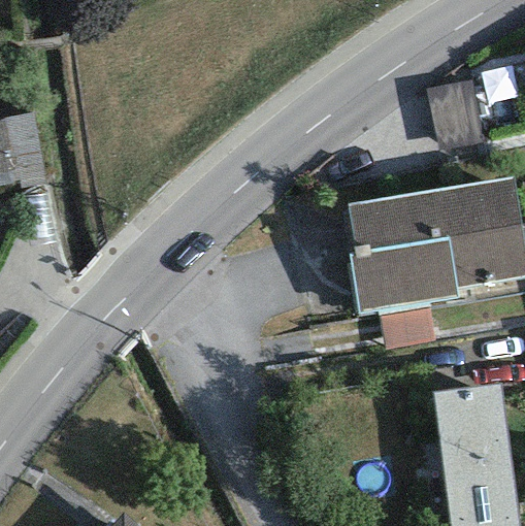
[(484,144),(472,78),(428,86),(439,153),(484,144)]
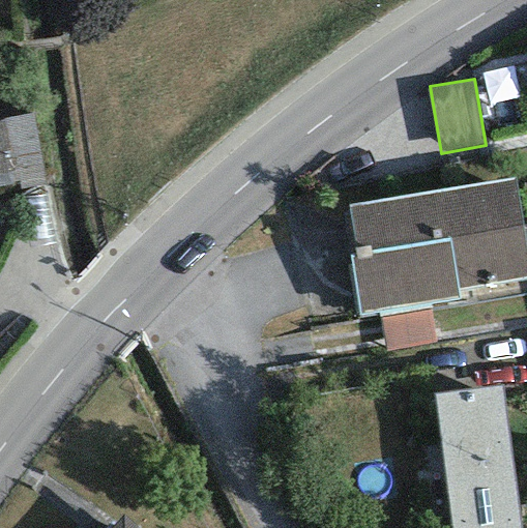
[(47,182),(34,112),(9,116),(9,119),(0,120),(0,182),(21,179),(22,186),(47,182)]
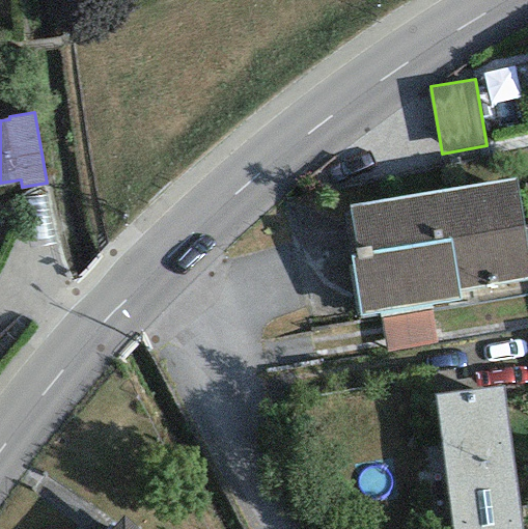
[(359,315),(368,313),(464,299),(462,285),(527,274),(527,242),(525,225),(518,177),(352,203),(359,254),(350,256),(357,302),(359,315)]
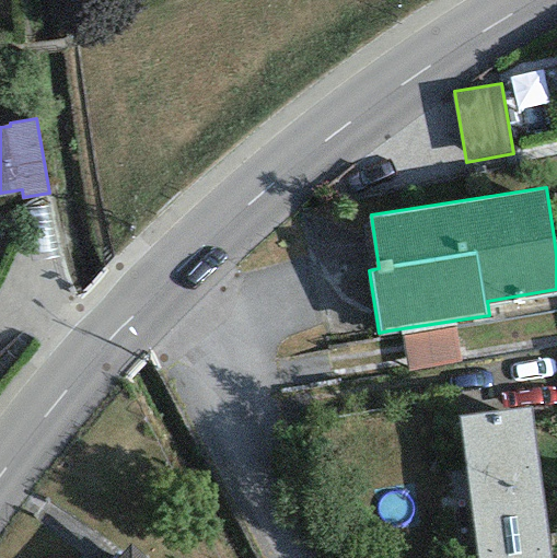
[(457,327),(404,335),(409,369),(463,360),(457,327)]
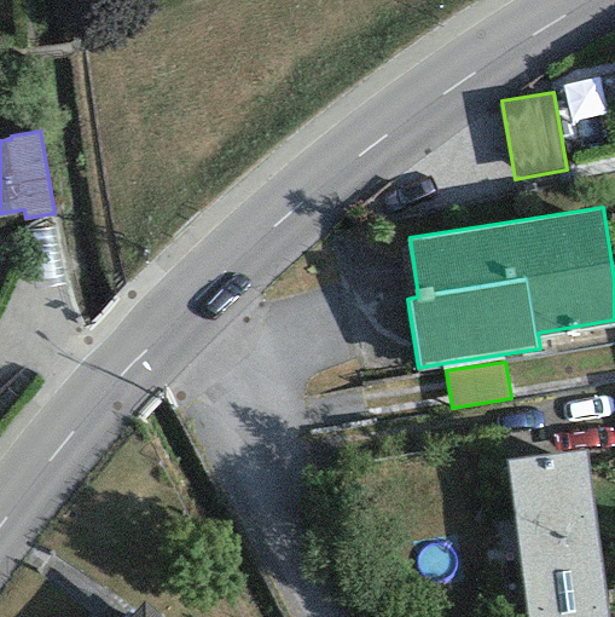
[(607,616),(586,449),(509,459),(528,616),(607,616)]
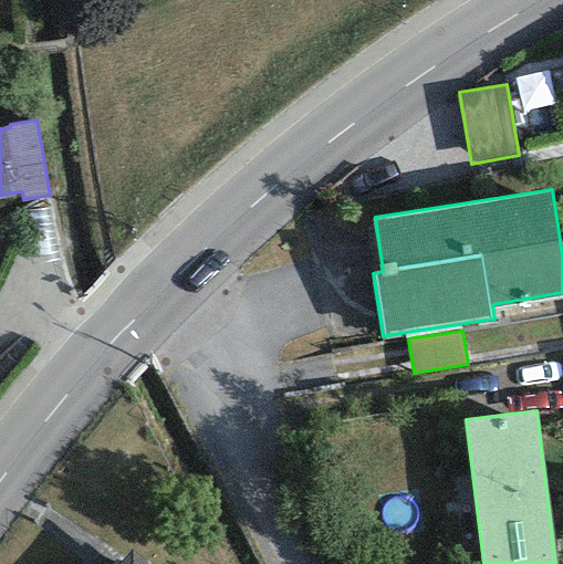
[(148,563),(134,550),(120,563),(148,563)]
